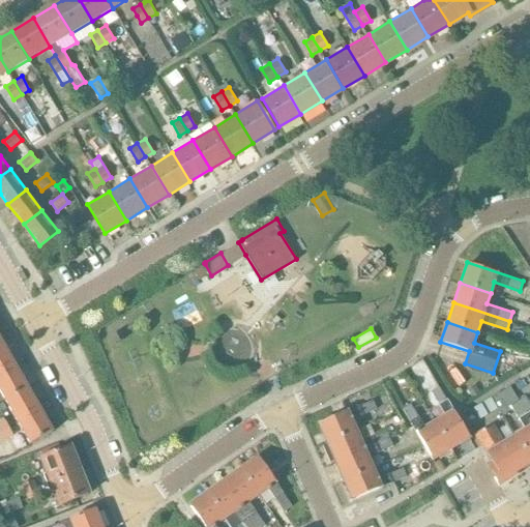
[(0,372),(15,363),(2,342),(0,342),(0,372)]
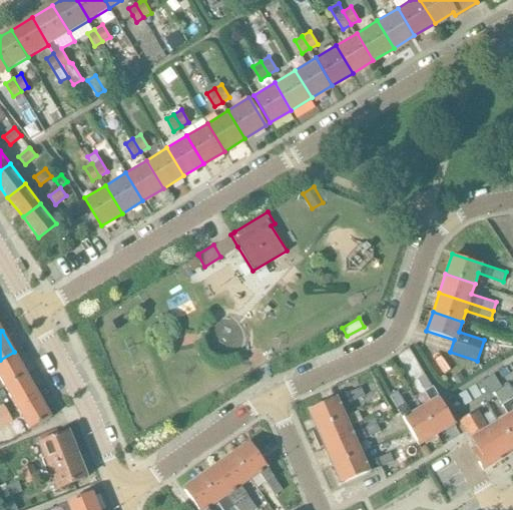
[(0,379),(4,386),(27,373),(14,352),(0,360),(0,379)]
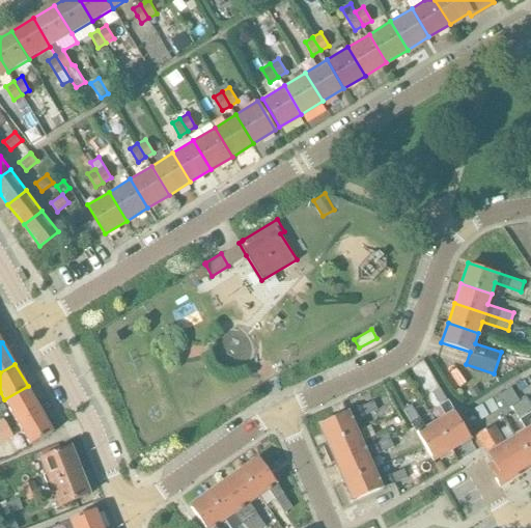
[(473,396),(480,391),(475,384),(468,389),(473,396)]
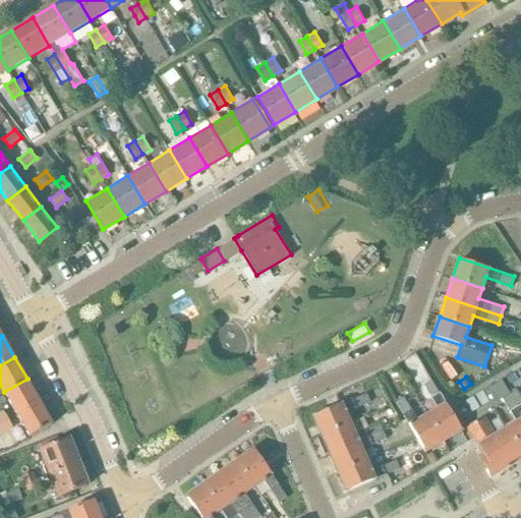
[(16,413),(40,400),(27,379),(4,392),(16,413)]
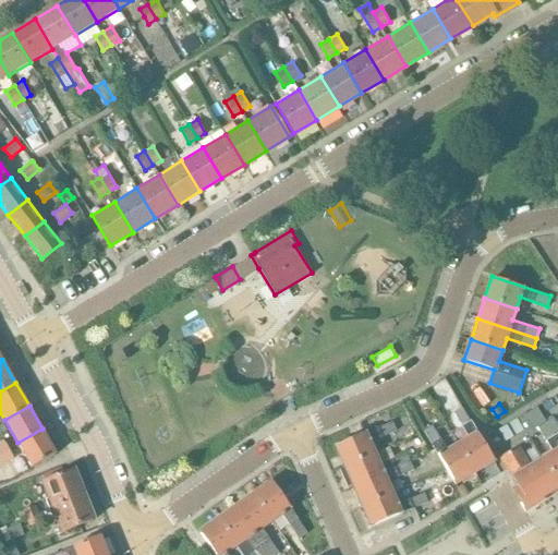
[(457,442),(474,471),(494,459),(462,406),(453,411),(468,436),(457,442)]
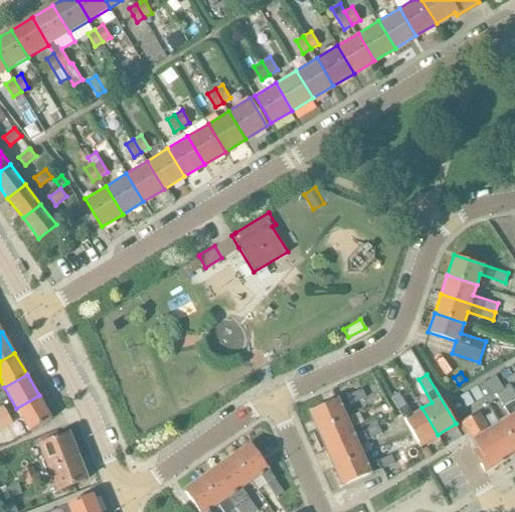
[(485,380),(478,383),(488,401),(495,398),(485,381),(485,380)]
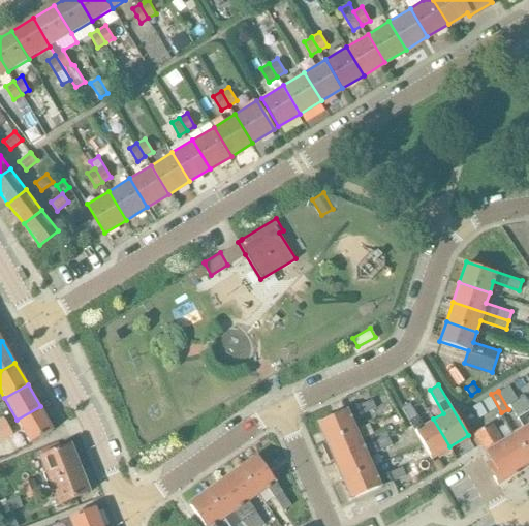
[(528,401),(525,394),(517,398),(528,419),(528,401)]
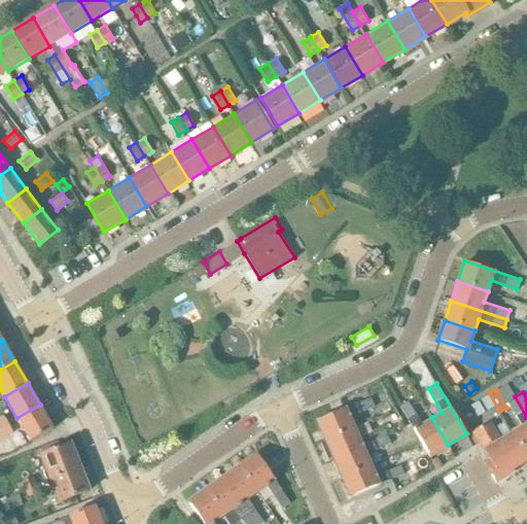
[(488,393),(480,398),(487,409),(494,405),(488,393)]
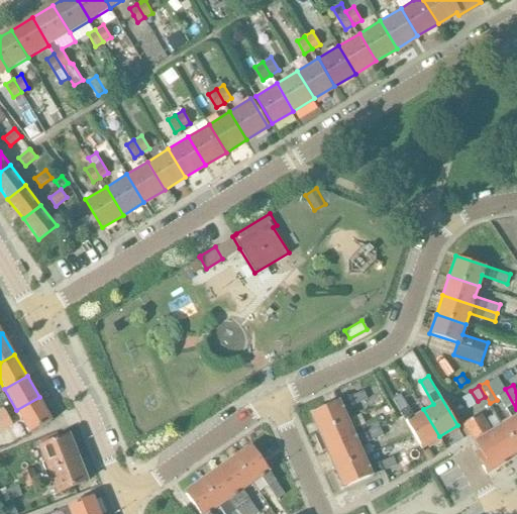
[(363,389),(311,412),(319,431),(347,418),(343,408),(368,397),(364,389),(363,389)]
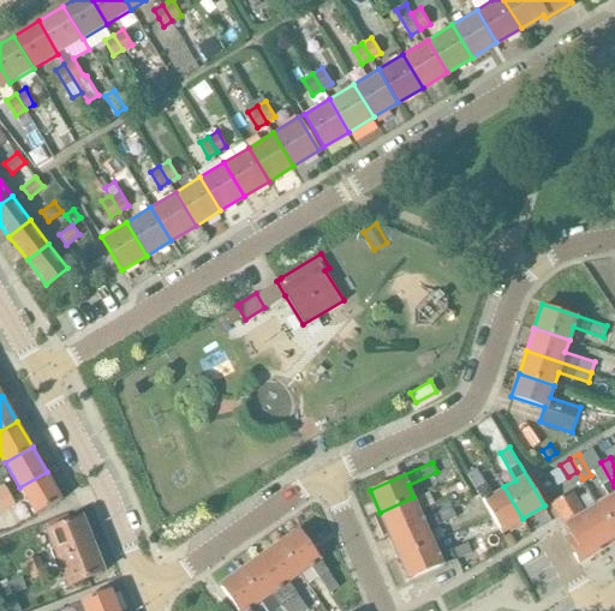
[(614,486),(601,462),(592,468),(609,496),(597,503),(614,533),(614,486)]
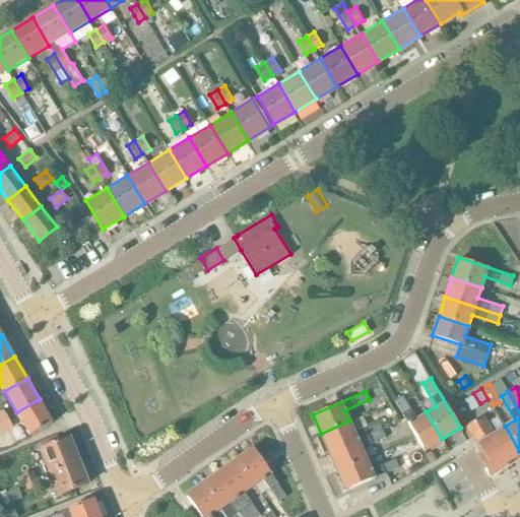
[(478,405),(471,394),(464,398),(470,409),(478,405)]
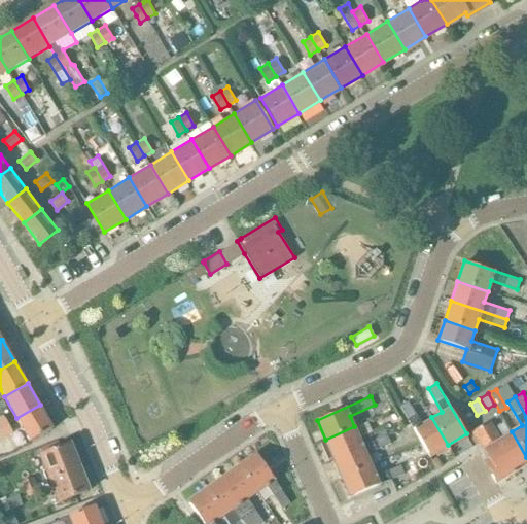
[(448,445),(431,417),(422,423),(416,413),(408,400),(399,405),(429,455),(448,445)]
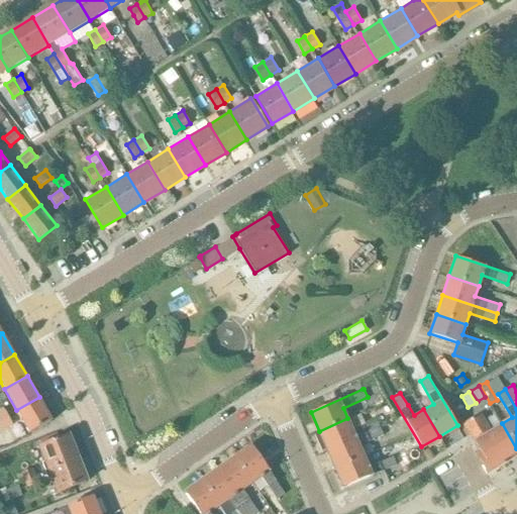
[(16,410),(28,432),(52,419),(39,397),(16,410)]
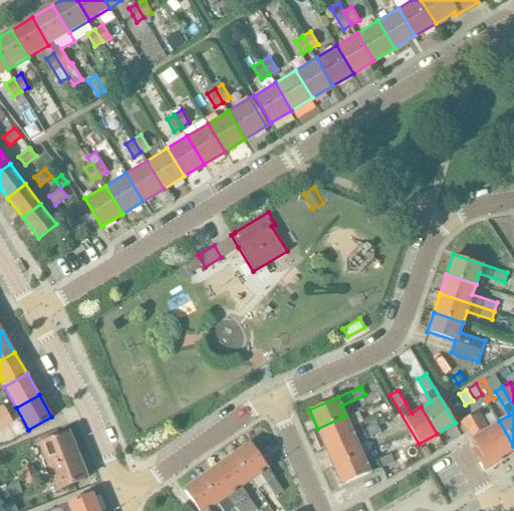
[(478,409),(460,420),(466,431),(477,448),(472,450),(479,461),(483,469),(500,459),(499,457),(513,447),(513,446),(499,421),(488,427),(483,419),(478,409)]
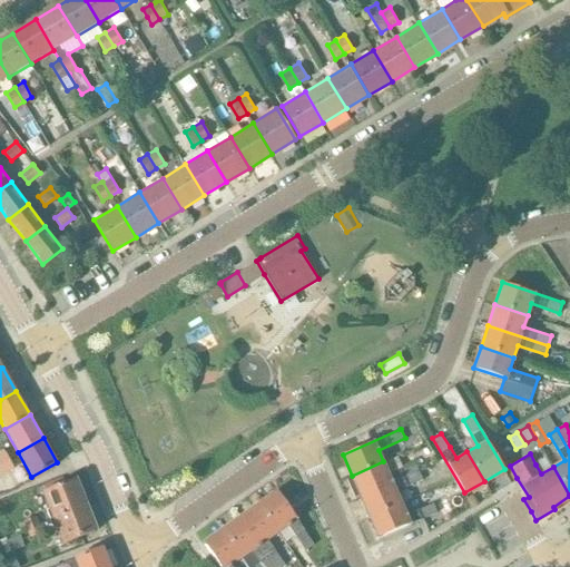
[(546,456),(537,461),(543,471),(551,467),(546,456)]
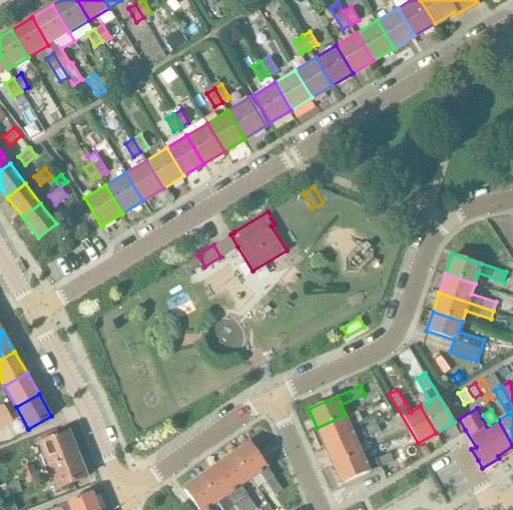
[(8,412),(0,416),(0,427),(0,428),(13,421),(8,412)]
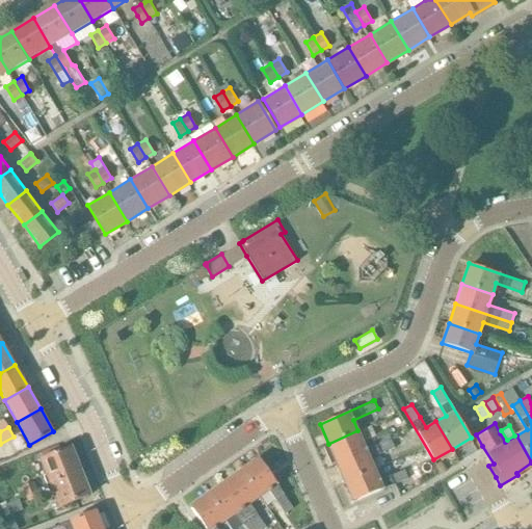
[(357,430),(328,444),(337,463),(391,439),(388,430),(376,435),(363,442),(357,430)]
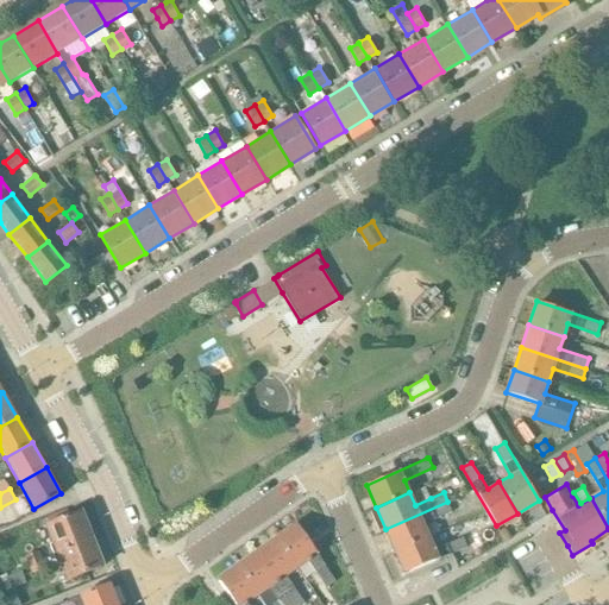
[(447,502),(385,529),(395,550),(428,536),(424,523),(452,511),(447,502)]
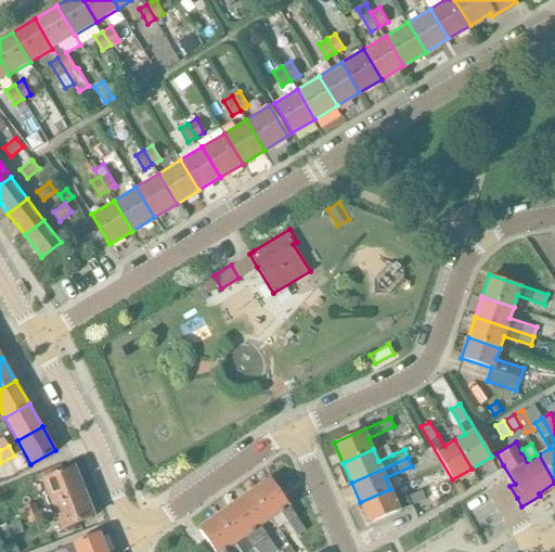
[(51,505),(84,491),(74,466),(40,479),(51,505)]
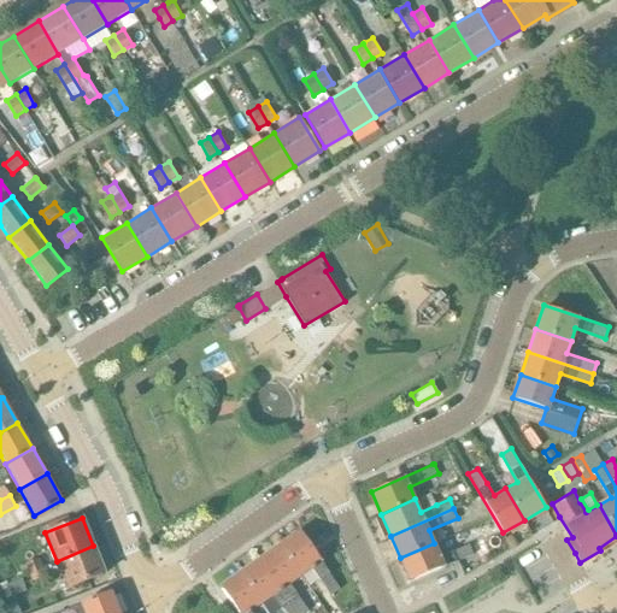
[(280,544),(301,575),(311,567),(330,594),(340,587),(300,530),(280,544)]
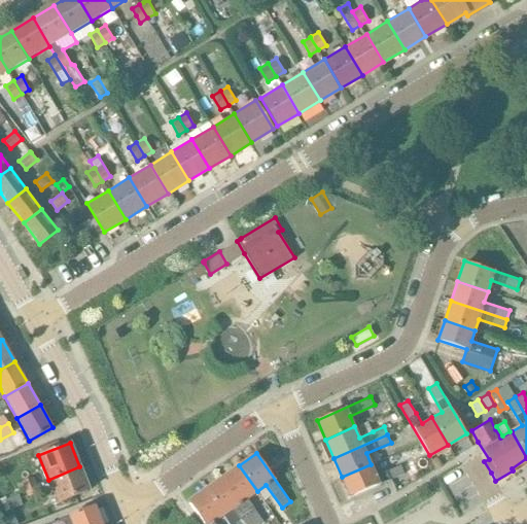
[(386,468),(375,474),(371,464),(342,477),(350,496),(405,473),(400,463),(386,469),(386,468)]
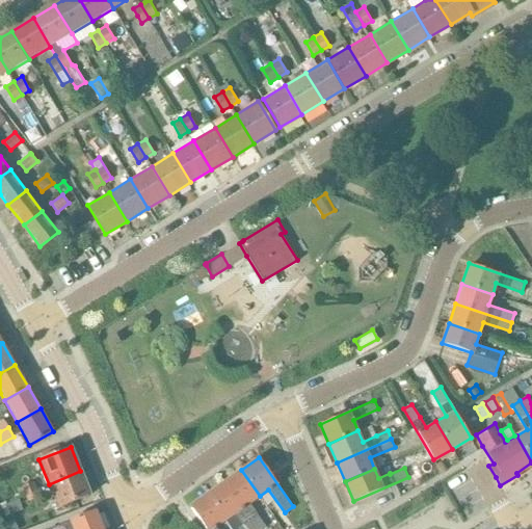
[(224,482),(257,528),(260,528),(266,525),(250,503),(260,496),(241,470),(224,482)]
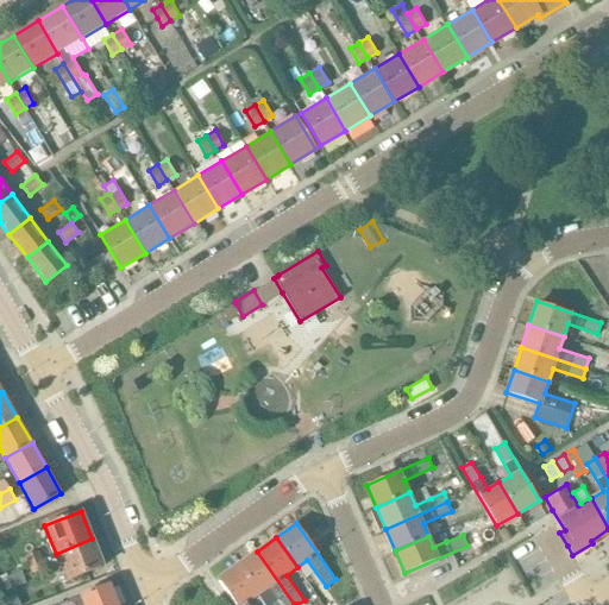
[(92,539),(56,554),(66,580),(102,566),(92,539)]
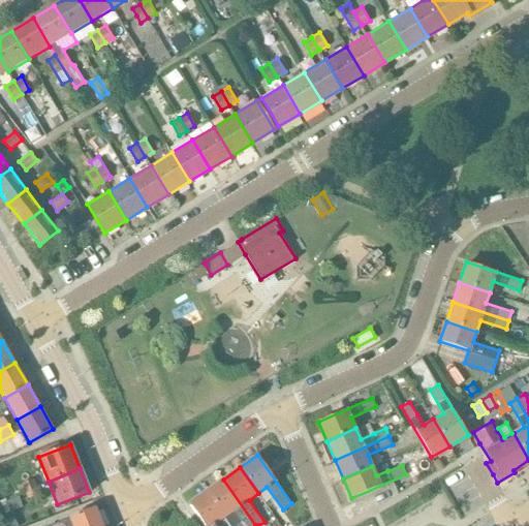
[(33,477),(22,482),(24,490),(36,486),(33,477)]
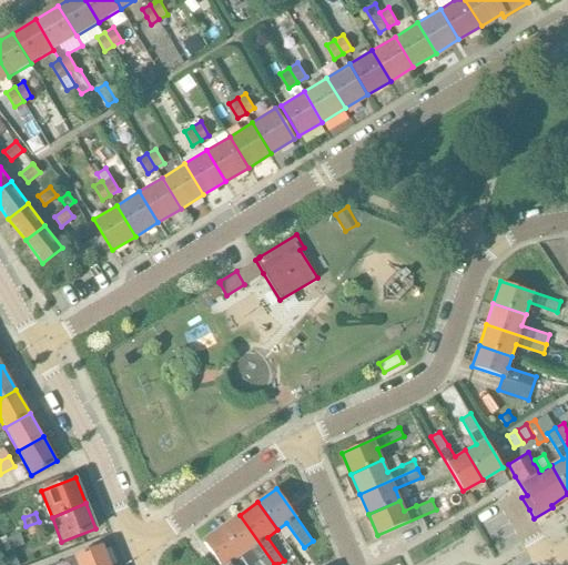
[(221,527),(241,555),(251,548),(262,564),(274,564),(240,515),(221,527)]
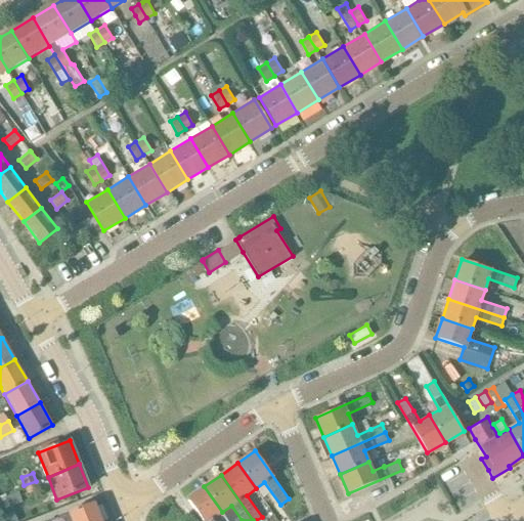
[(36,481),(24,485),(25,486),(27,493),(39,489),(36,482),(36,481)]
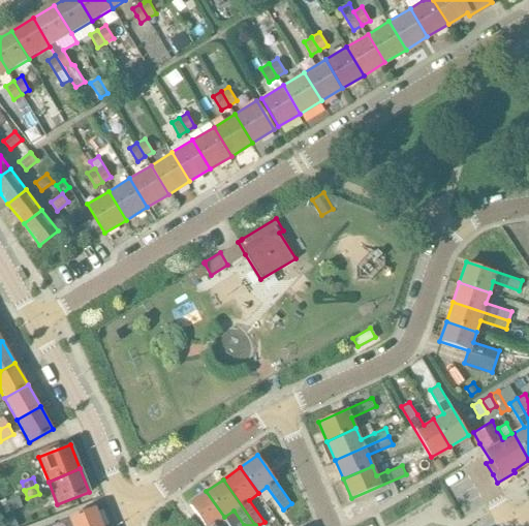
[(224,517),(206,491),(189,503),(205,525),(216,525),(215,523),(224,517)]
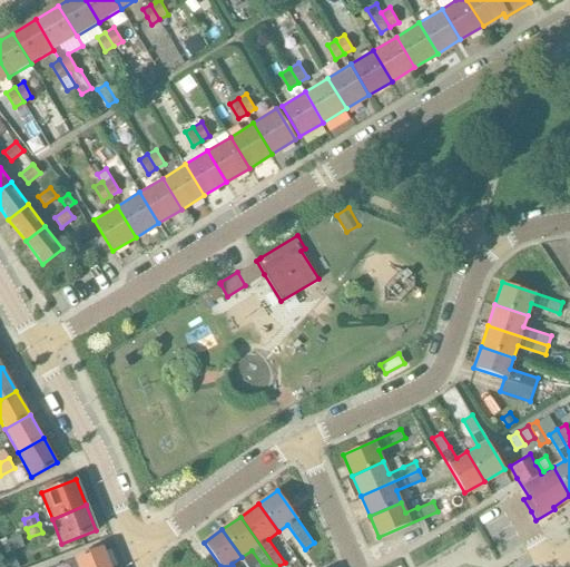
[(1,538),(0,538),(0,539),(6,551),(10,549),(11,550),(25,545),(20,534),(18,535),(6,539),(5,536),(1,538)]
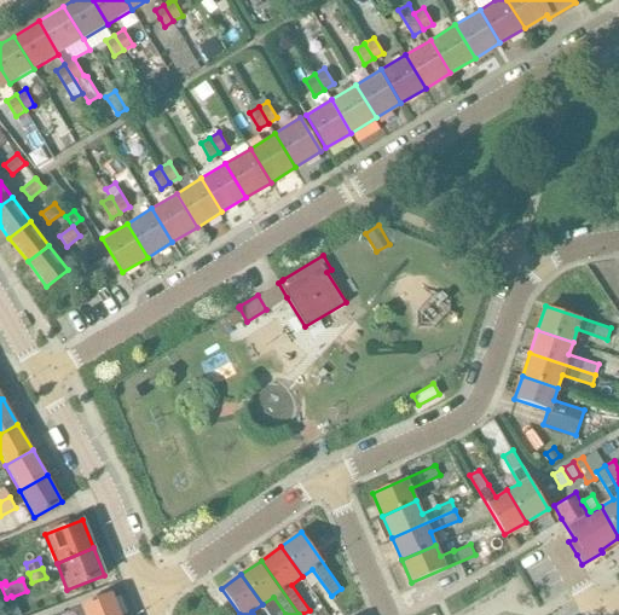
[(80,604),(80,605),(84,614),(120,614),(111,592),(80,604)]
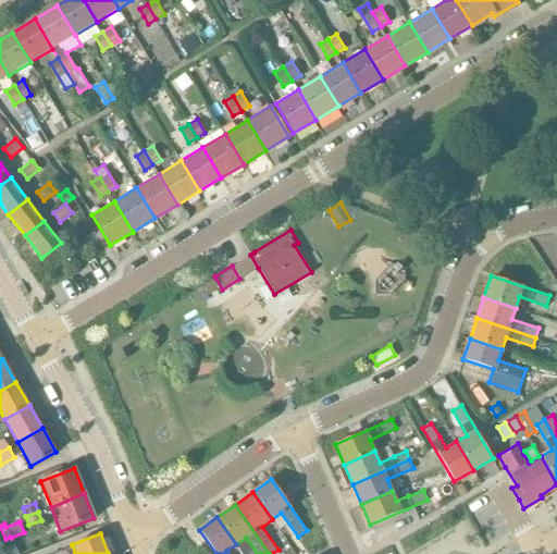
[(3,546),(0,548),(0,551),(1,553),(19,553),(20,553),(14,542),(10,544),(8,545),(3,546)]
